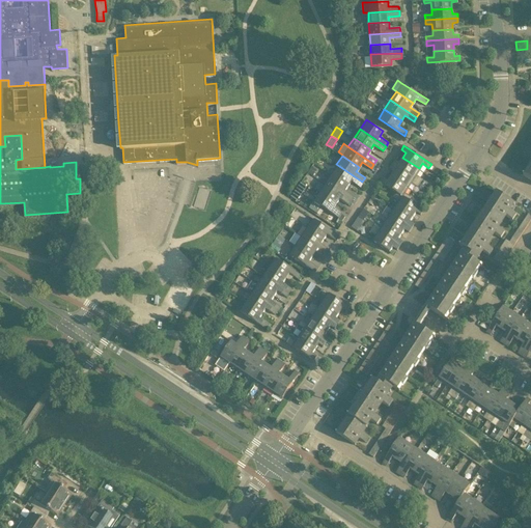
[(392,163),(419,182),(422,177),(416,173),(419,168),(402,158),(399,162),(395,159),(392,163)]
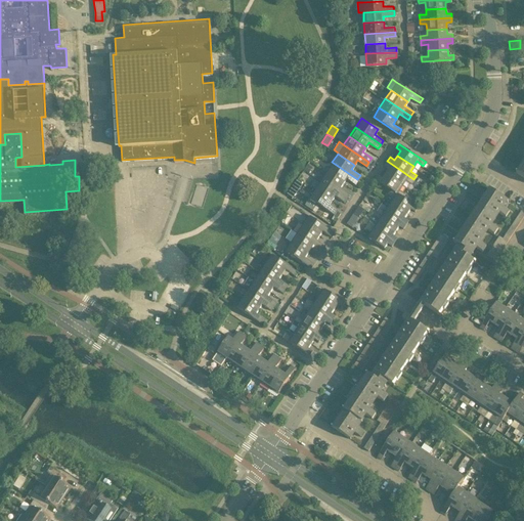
[(388,168),(385,173),(402,183),(405,179),(411,182),(413,179),(387,161),(384,166),(388,168)]
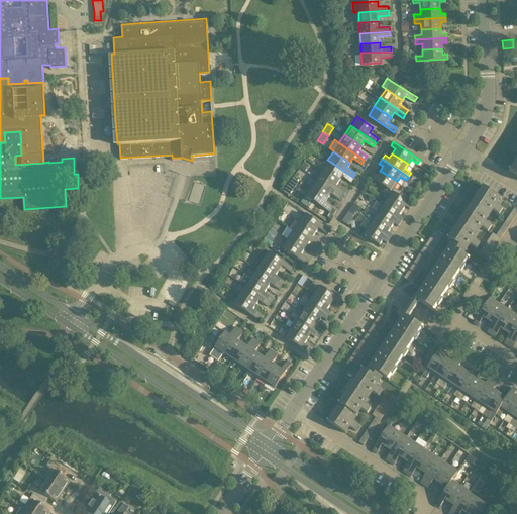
[(352,177),(327,160),(321,169),(338,180),(341,175),(350,181),(352,177)]
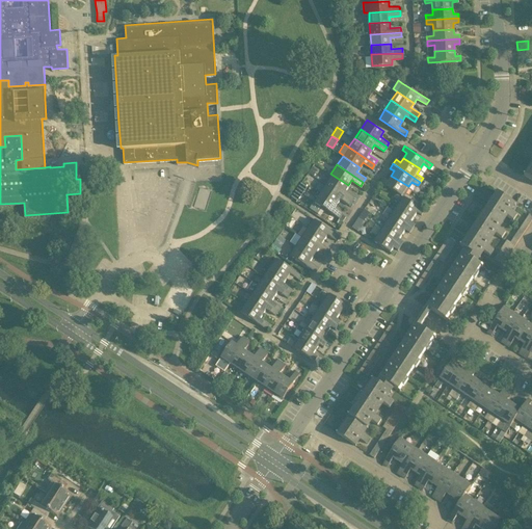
[(531,164),(526,174),(524,173),(523,174),(531,179),(531,164)]
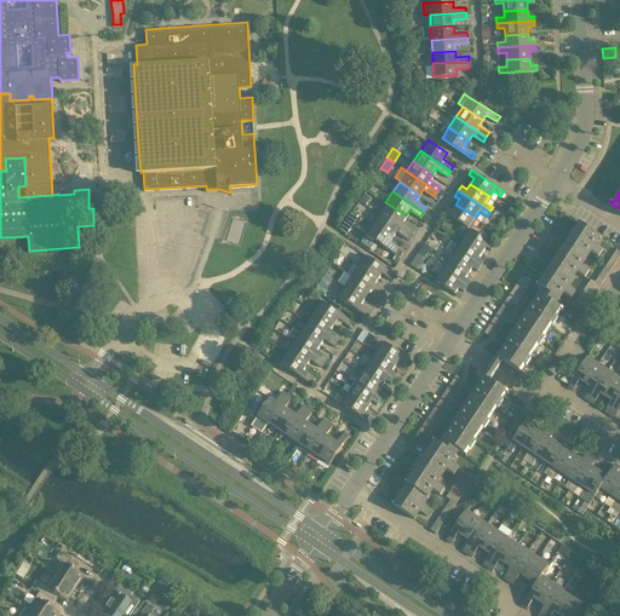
[(406,216),(385,202),(379,212),(409,232),(413,228),(402,220),(406,216)]
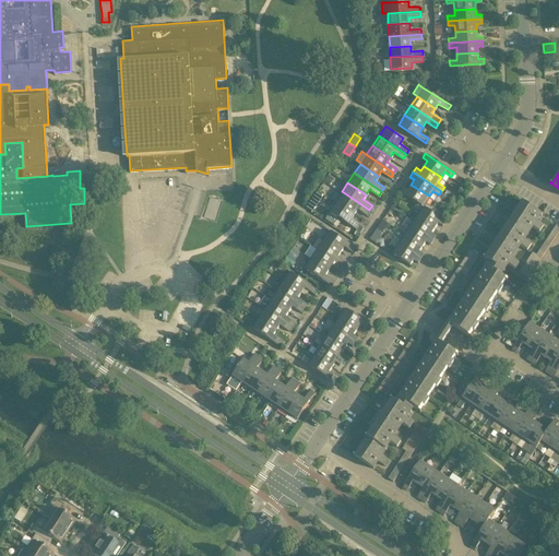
[(401,190),(417,201),(429,210),(431,205),(425,201),(429,196),(411,185),(407,189),(403,187),(401,190)]
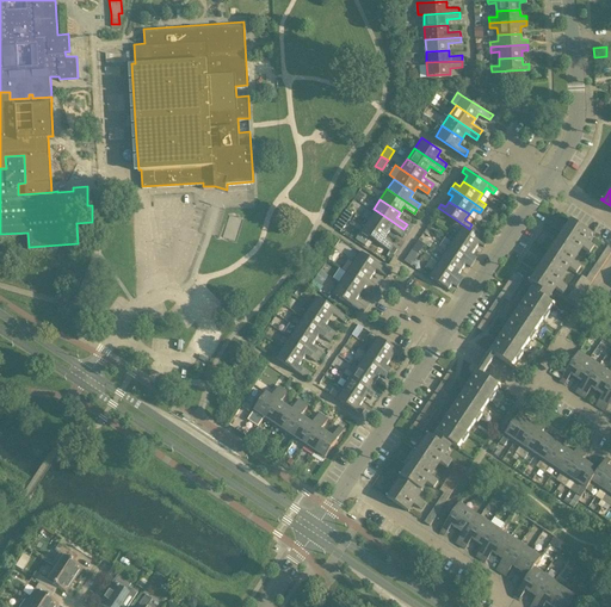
[(403,229),(374,209),(366,220),(386,233),(390,227),(401,234),(403,229)]
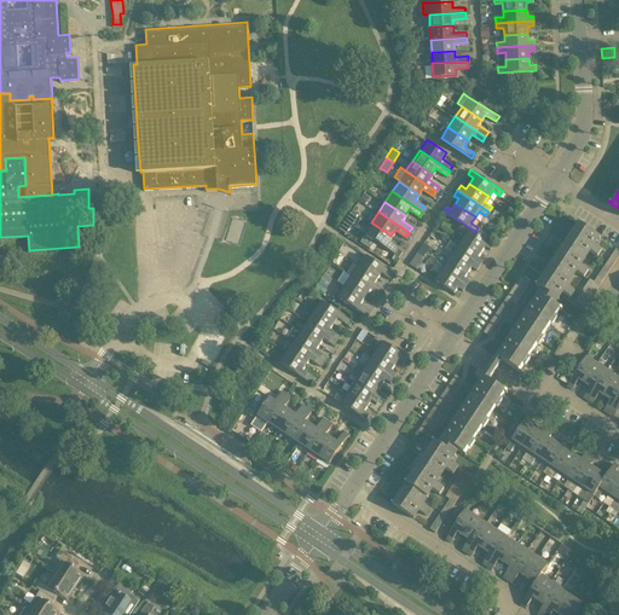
[(339,226),(340,226),(346,231),(352,222),(345,218),(339,226)]
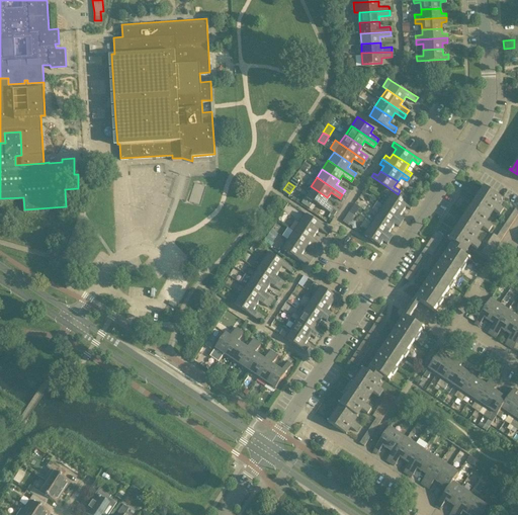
[(493,208),(500,213),(503,207),(496,202),(499,197),(501,198),(502,197),(483,185),(482,186),(484,187),(472,203),(489,213),(493,208)]
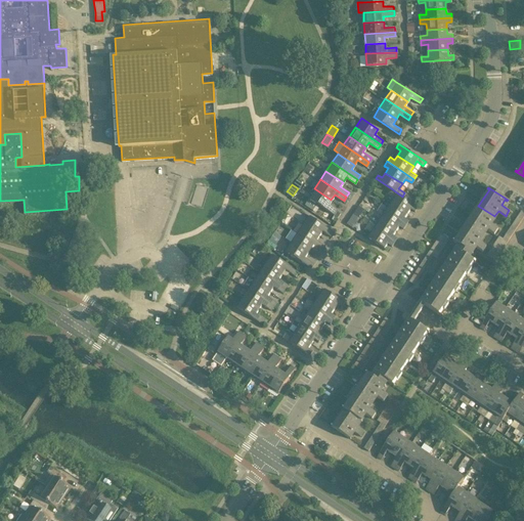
[(314,188),(309,197),(309,198),(305,204),(312,209),(316,203),(335,214),(337,210),(329,204),(331,200),(314,188)]
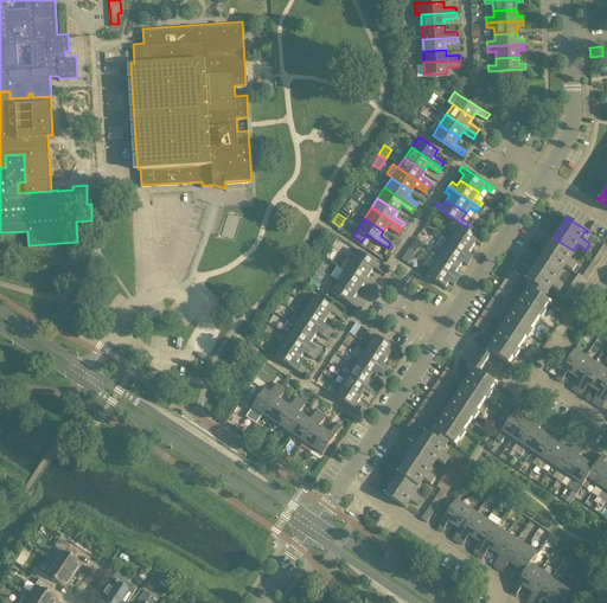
[(475,239),(480,243),(484,238),(466,228),(453,218),(449,223),(457,228),(453,232),(472,245),(475,239)]
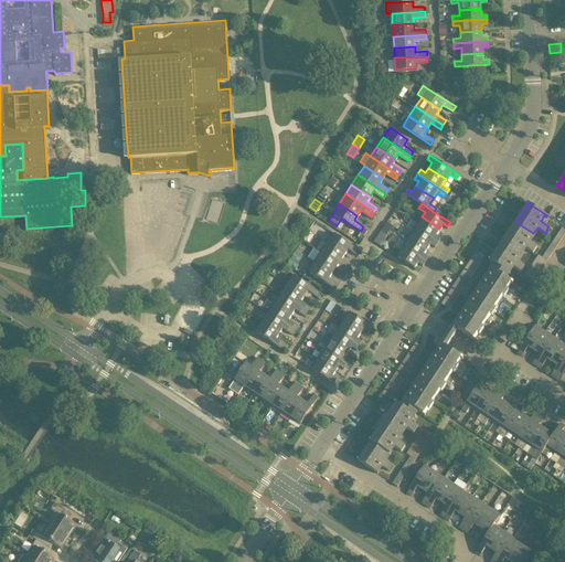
[(436,234),(439,229),(422,216),(418,222),(412,218),(408,222),(438,241),(440,237),(436,234)]
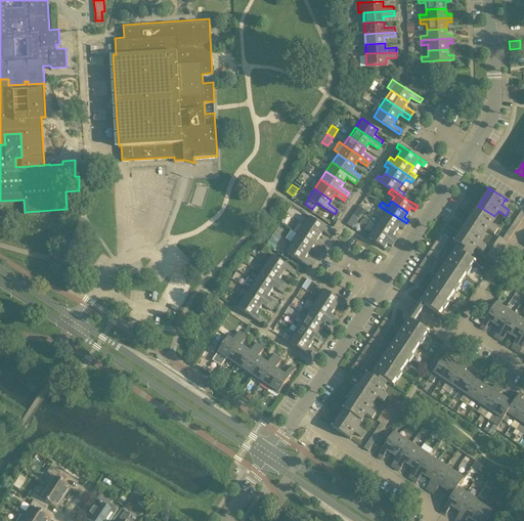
[(403,227),(406,223),(379,206),(377,210),(383,213),(379,218),(396,229),(399,224),(403,227)]
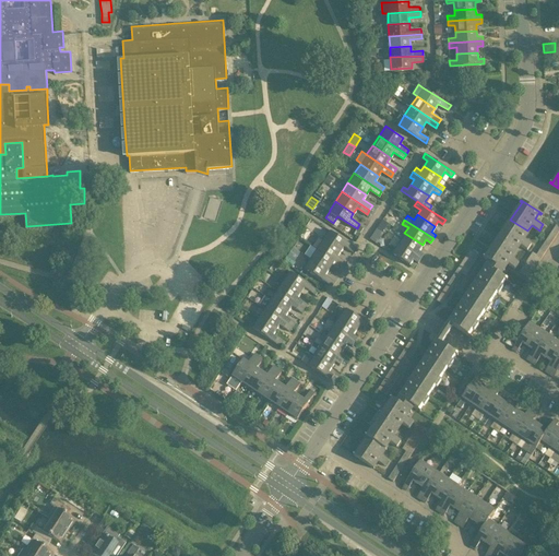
[(519,244),(526,249),(531,243),(523,237),(527,231),(510,220),(498,238),(514,250),(519,244)]
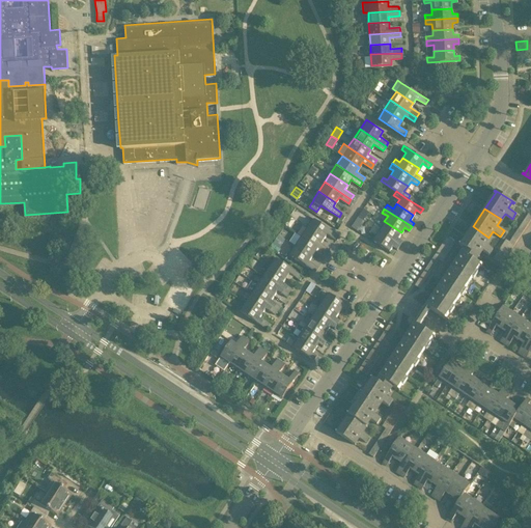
[(312,217),(306,226),(323,238),(326,232),(335,239),(338,234),(312,217)]
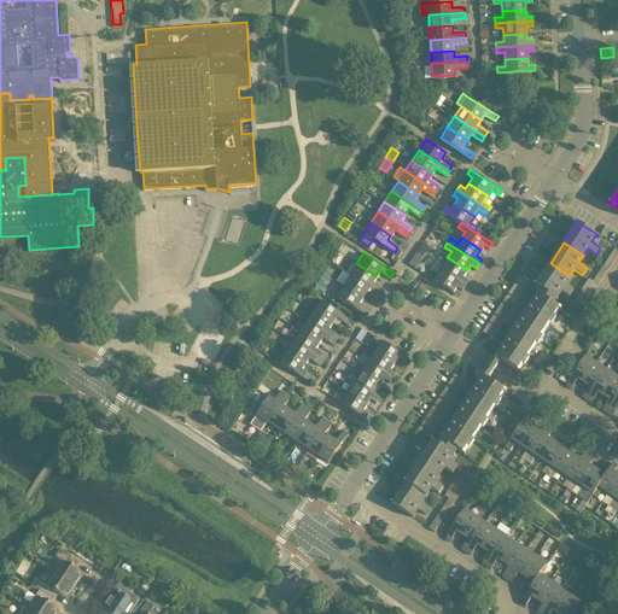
[(464,275),(467,270),(447,257),(444,263),(437,258),(435,262),(433,263),(465,284),(468,279),(464,275)]
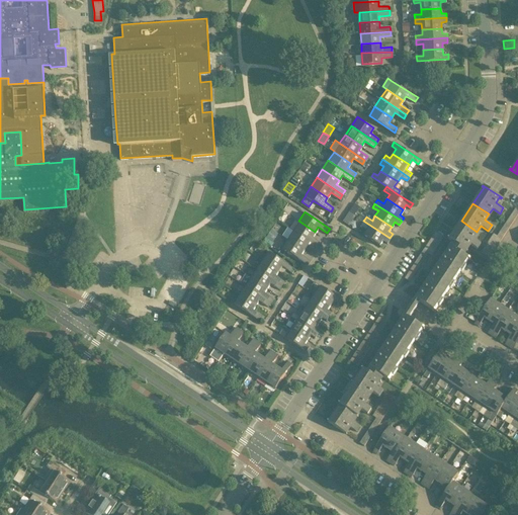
[(298,221),(293,230),(318,246),(321,242),(312,236),(315,232),(298,221)]
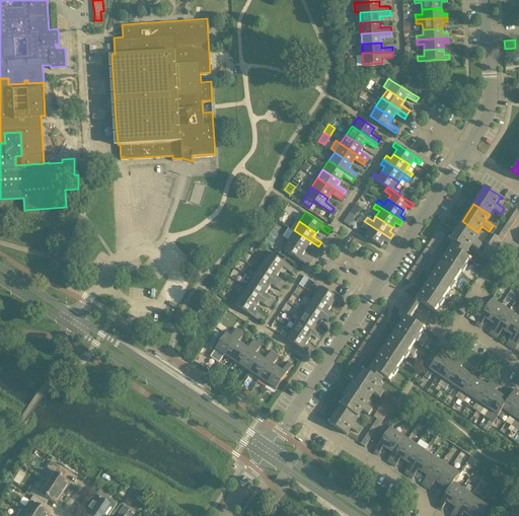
[(367,228),(364,233),(380,244),(383,240),(388,242),(390,238),(364,221),(362,224),(367,228)]
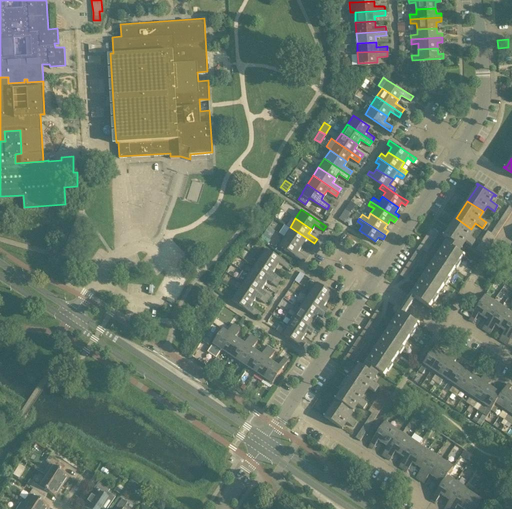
[(464,240),(472,245),(475,239),(468,234),(471,229),(456,218),(445,235),(443,234),(443,235),(449,240),(459,246),(461,247),(462,246),(460,245),(464,240)]
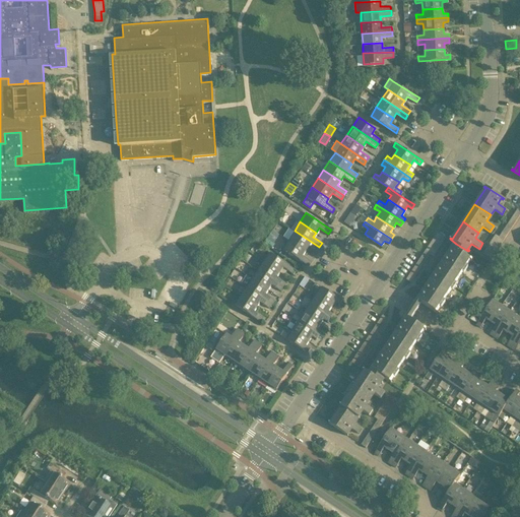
[(438,230),(426,248),(431,251),(430,252),(433,254),(446,236),(438,230)]
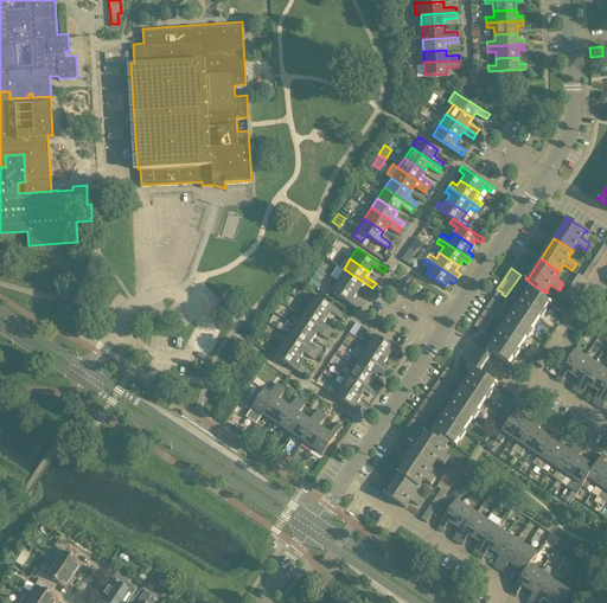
[(344,269),(337,278),(356,292),(359,286),(370,293),(372,288),(344,269)]
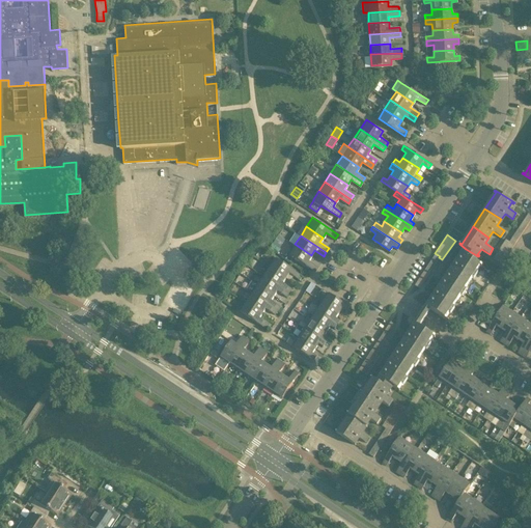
[(501,261),(513,244),(508,241),(509,240),(506,238),(493,256),(501,261)]
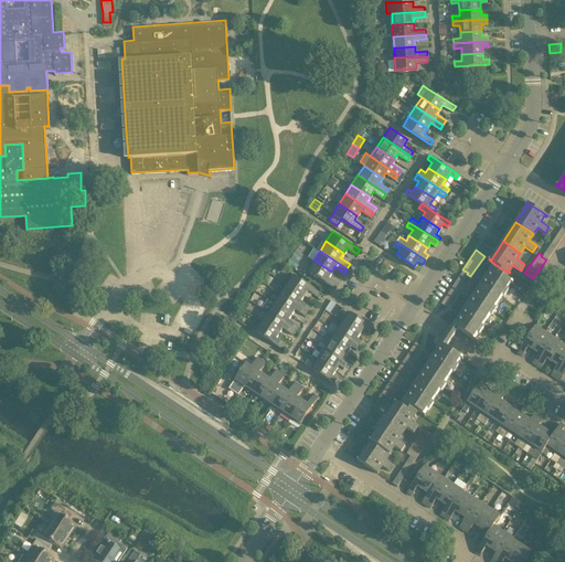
[(296,260),(290,256),(287,262),(294,266),(297,261),(296,260)]
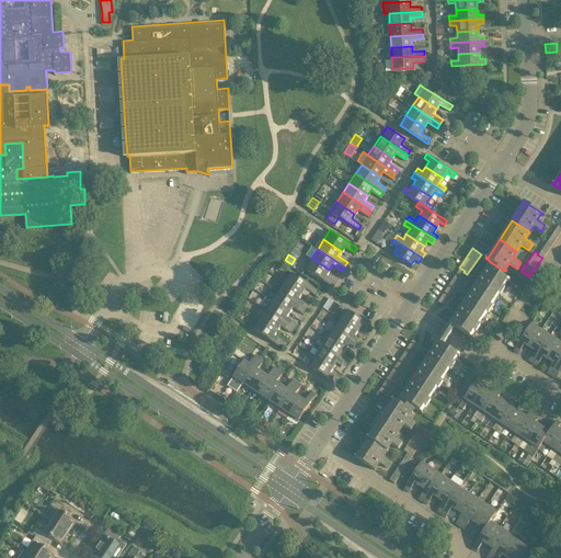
[(305,268),(327,283),(332,286),(335,281),(325,275),(329,270),(311,258),(305,268)]
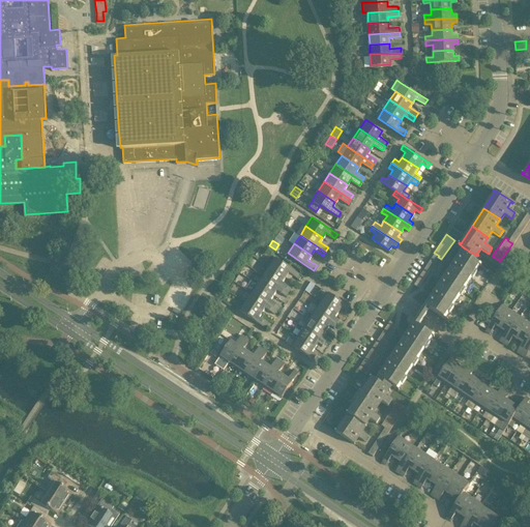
[(475,255),(465,249),(428,305),(445,317),(444,316),(479,264),(480,265),(481,264),(473,259),(475,255)]
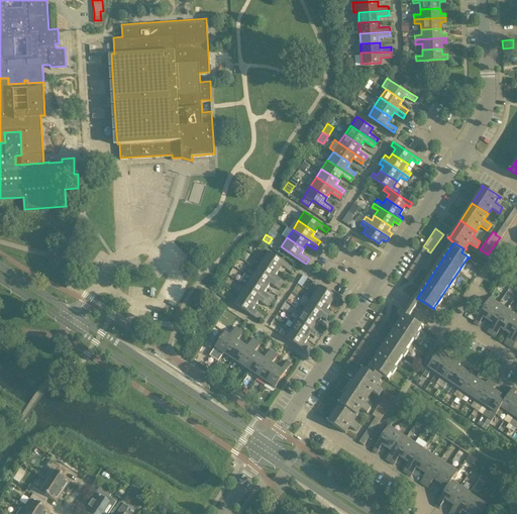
[(293,267),(268,249),(262,259),(278,269),(281,265),(290,270),(293,267)]
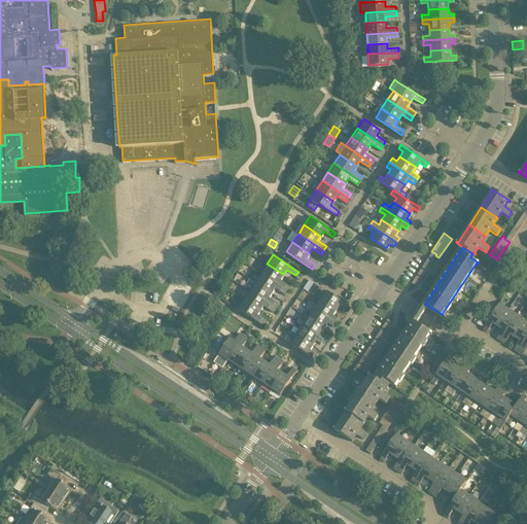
[(267,264),(261,272),(286,289),(289,285),(280,279),(283,274),(267,264)]
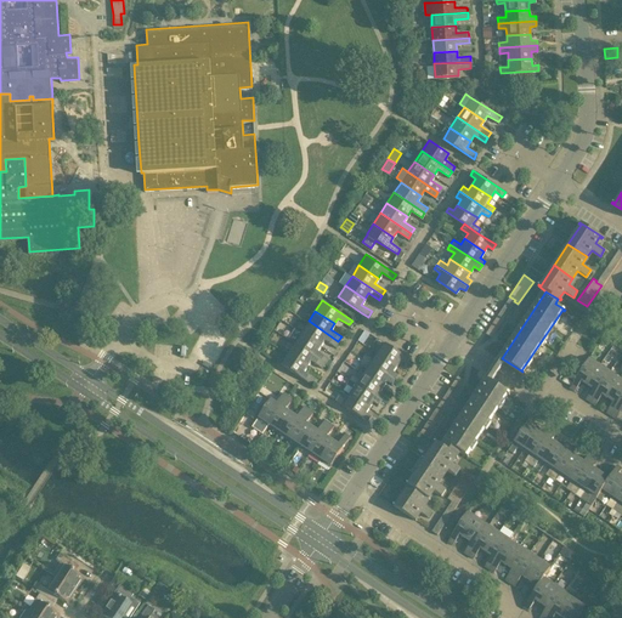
[(570,322),(575,325),(576,325),(580,319),(574,316),(570,322)]
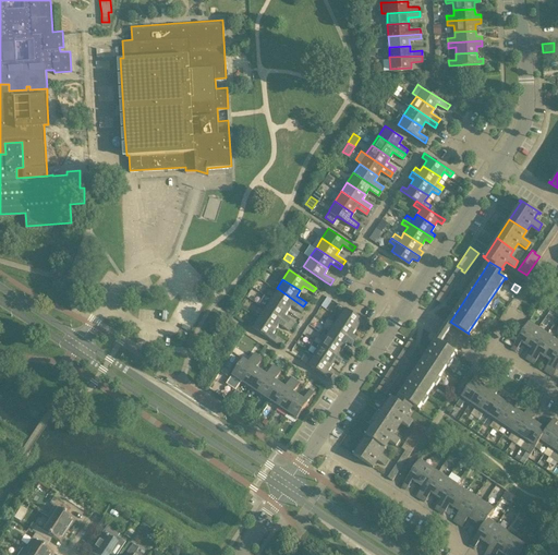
[(270,298),(288,309),(291,303),(301,310),(303,306),(277,288),(270,298)]
